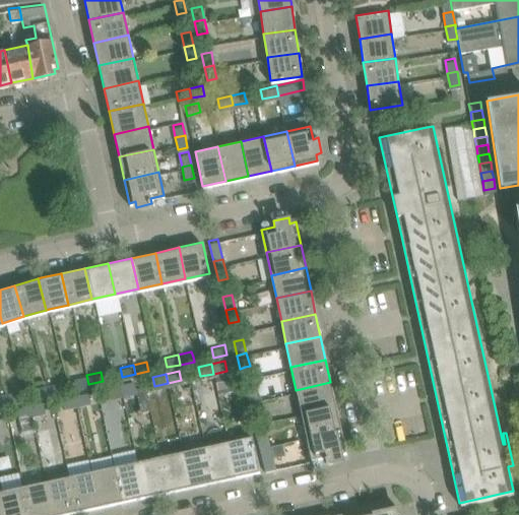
[(75,387),(88,384),(86,375),(73,378),(74,382),(75,387)]
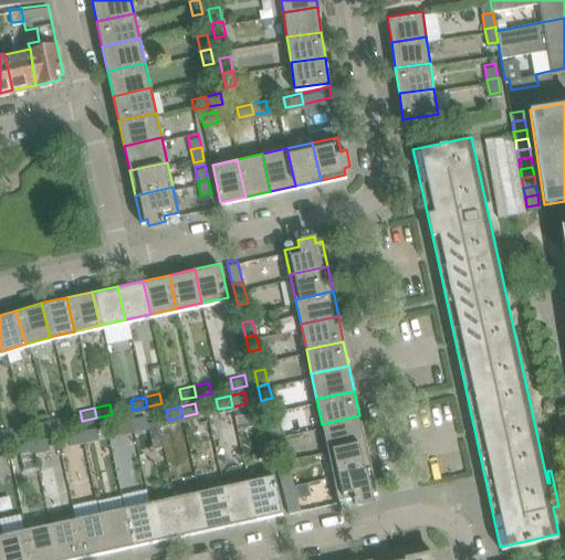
[(65,413),(51,416),(53,428),(67,424),(66,419),(65,413)]
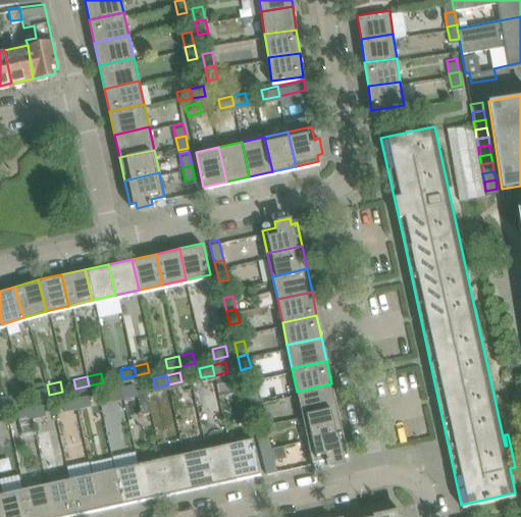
[(135,382),(121,385),(123,395),(137,392),(136,386),(135,382)]
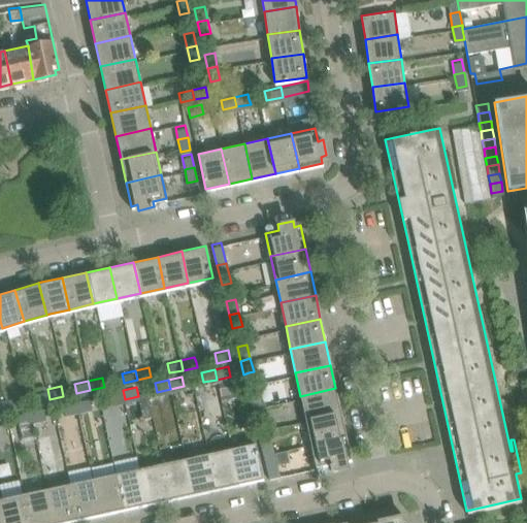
[(305,419),(340,412),(335,388),(300,396),(305,419)]
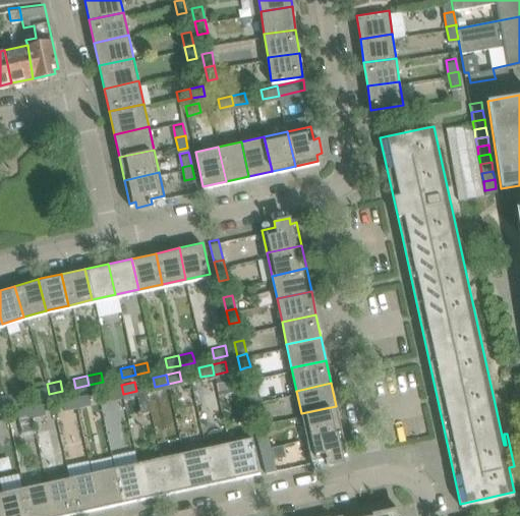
[(36,397),(49,394),(47,384),(34,387),(35,392),(36,397)]
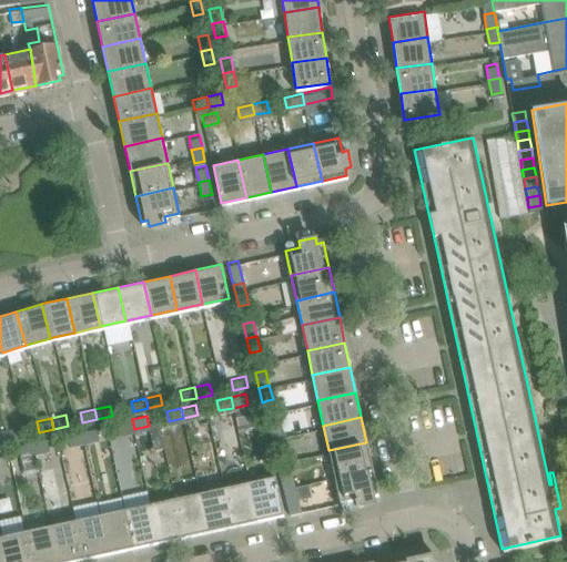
[(134,429),(132,419),(118,421),(120,432),(134,429)]
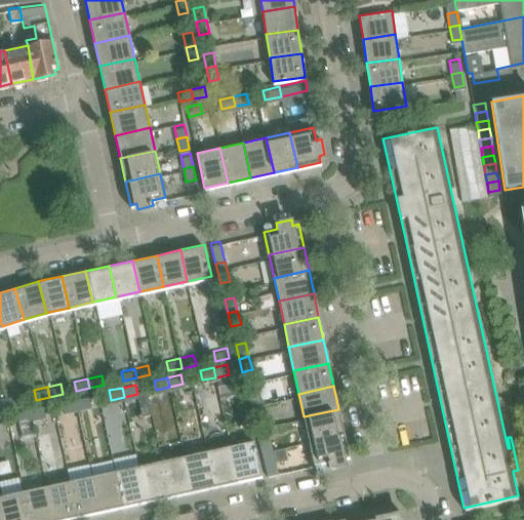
[(250,404),(259,402),(256,389),(251,390),(247,391),(250,404)]
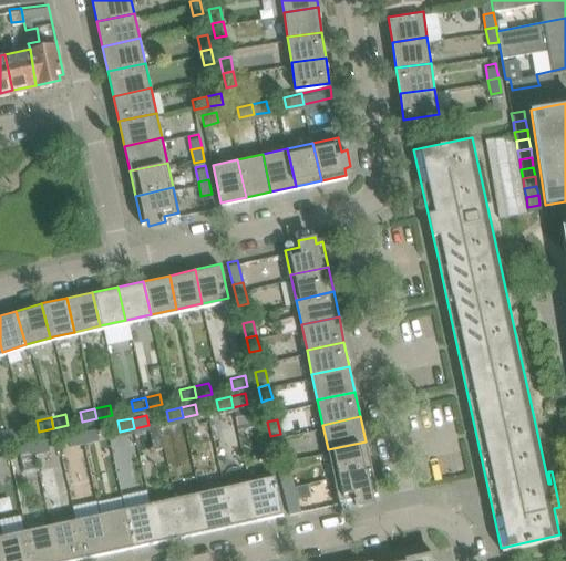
[(21,424),(7,427),(9,437),(23,435),(22,429),(21,424)]
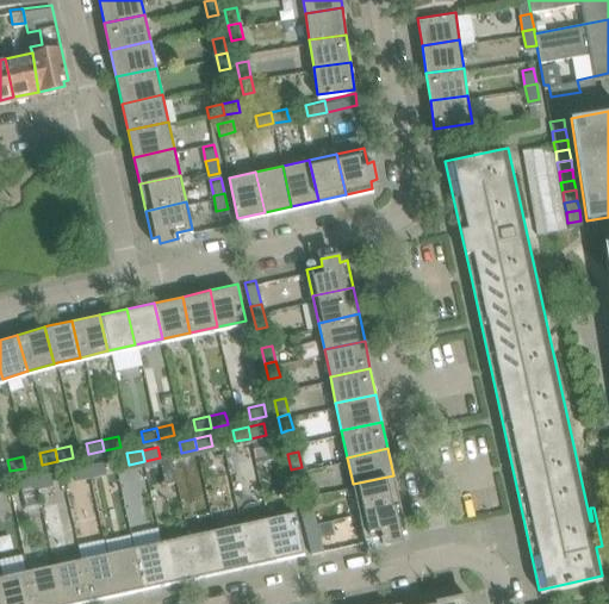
[(103,459),(87,461),(89,473),(105,469),(103,459)]
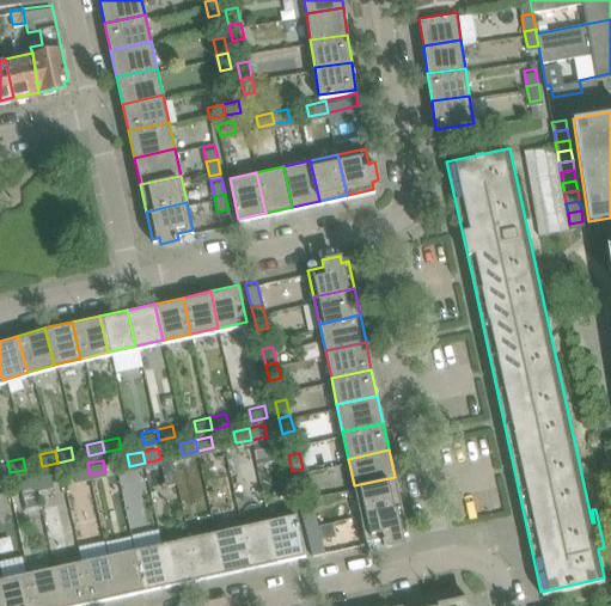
[(0,475),(10,472),(7,461),(0,463),(0,475)]
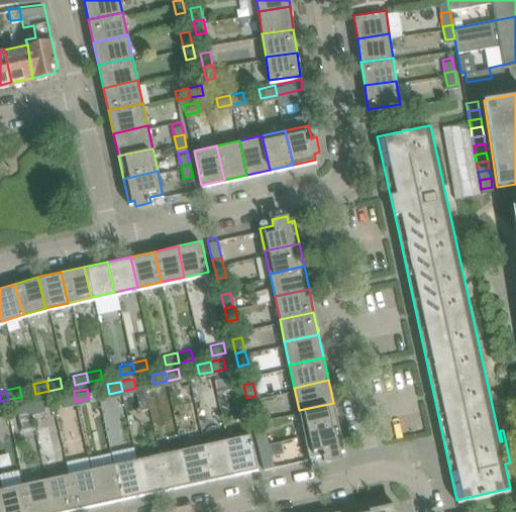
[(76,401),(74,391),(61,394),(62,399),(63,404),(76,401)]
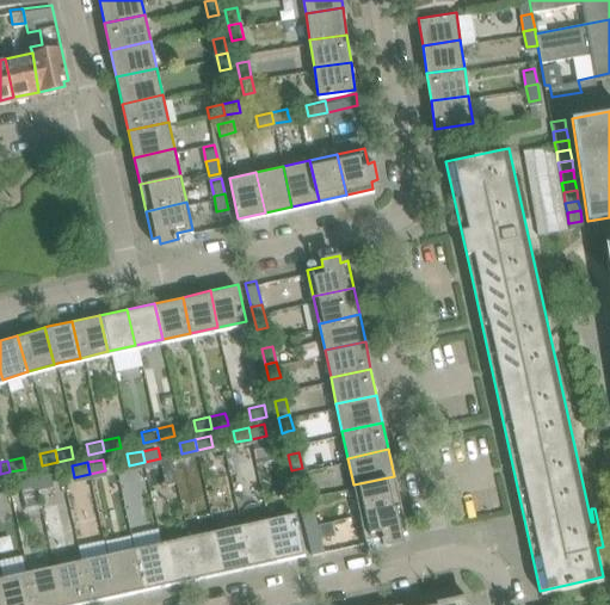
[(307,483),(302,468),(291,470),(295,486),(301,485),(307,483)]
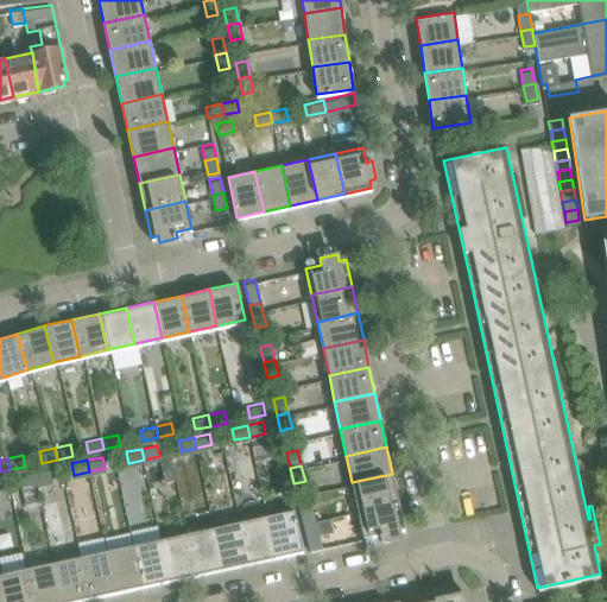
[(50,468),(35,471),(37,483),(52,480),(51,474),(50,468)]
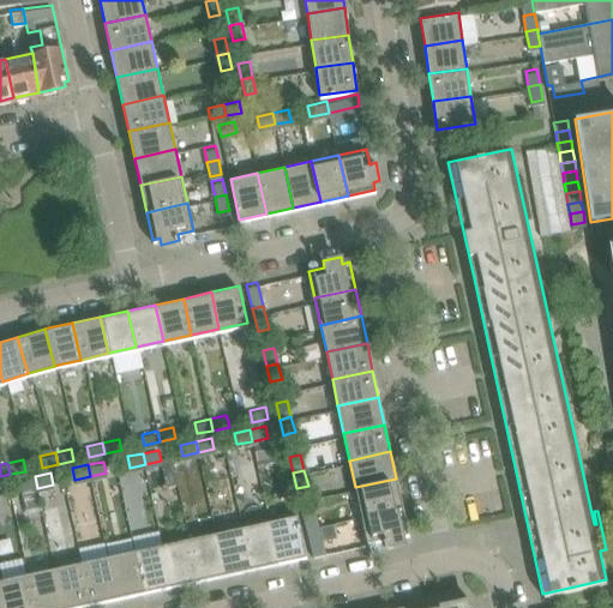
[(37,488),(35,476),(19,480),(20,486),(22,491),(37,488)]
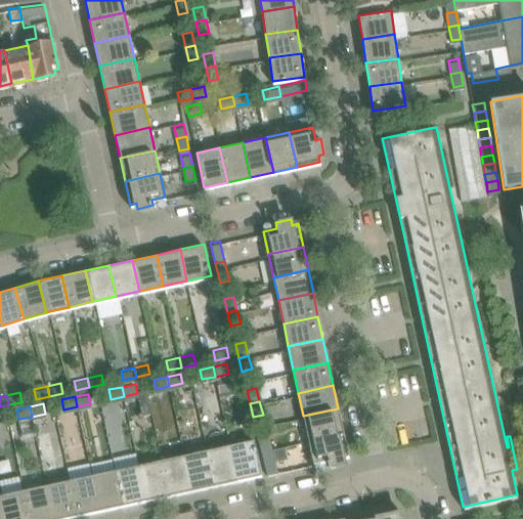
[(308,439),(343,431),(338,408),(303,416),(308,439)]
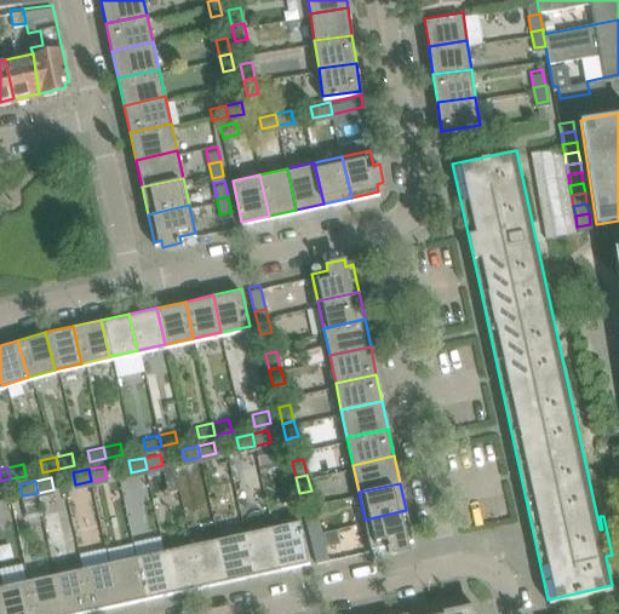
[(95,539),(97,556),(103,555),(93,485),(72,487),(79,541),(95,539)]
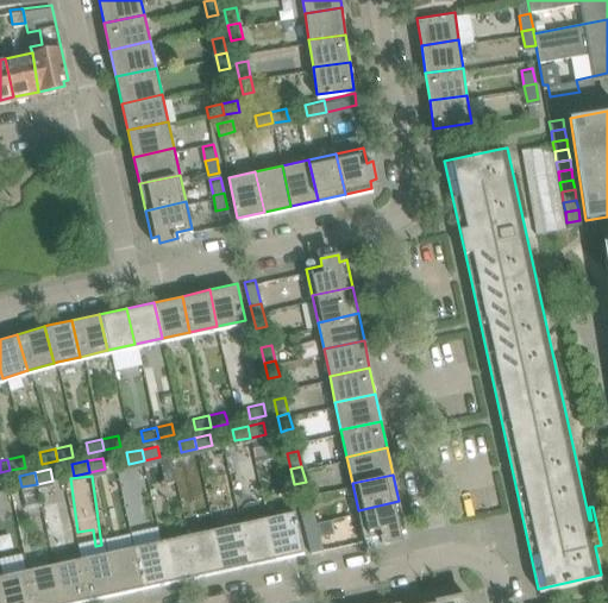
[(299,502),(305,526),(315,523),(309,500),(305,501),(299,502)]
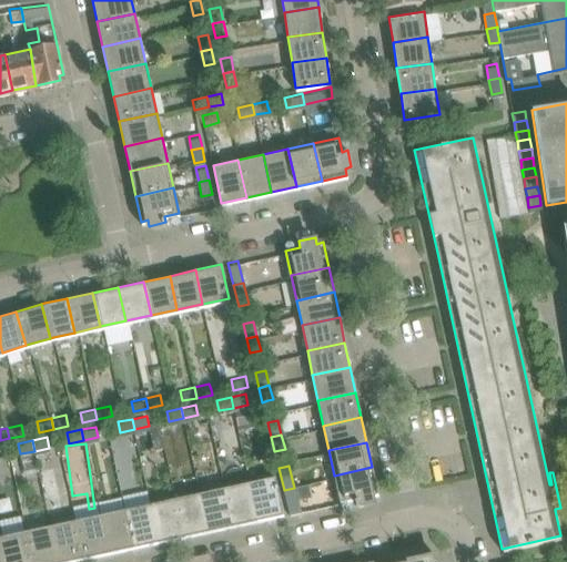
[(372,499),(371,493),(377,492),(372,467),(334,476),(340,500),(354,497),(355,503),(372,499)]
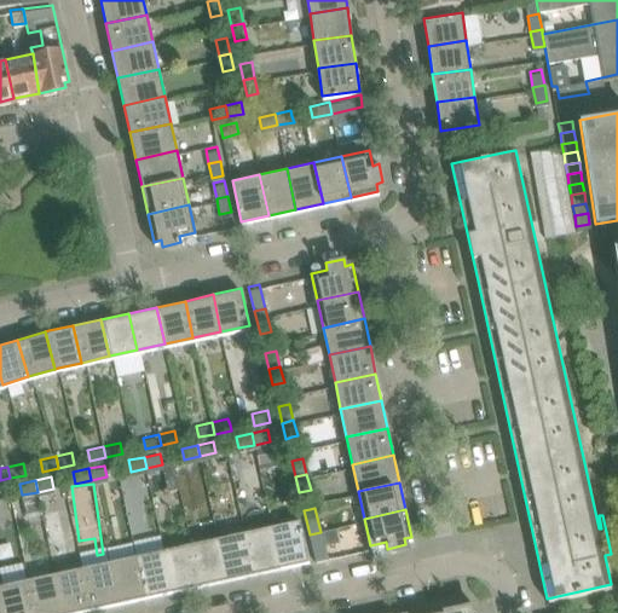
[(279,556),(281,565),(309,560),(299,518),(272,524),(279,556)]
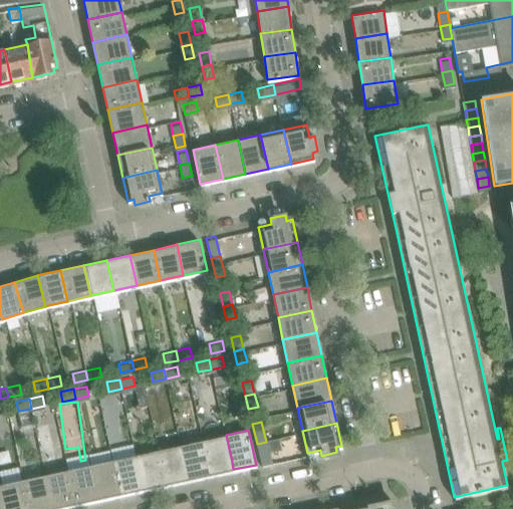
[(233,469),(232,462),(226,435),(203,440),(211,474),(233,469)]
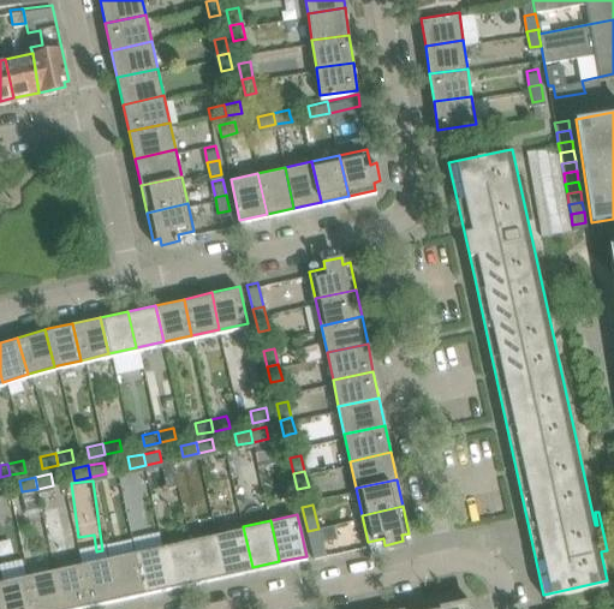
[(216,532),(220,553),(225,573),(252,567),(243,526),(216,532)]
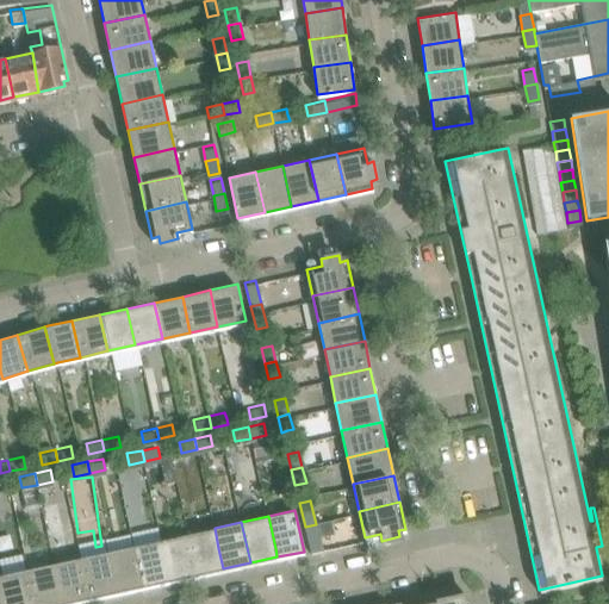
[(322,547),(316,524),(305,527),(311,550),(322,547)]
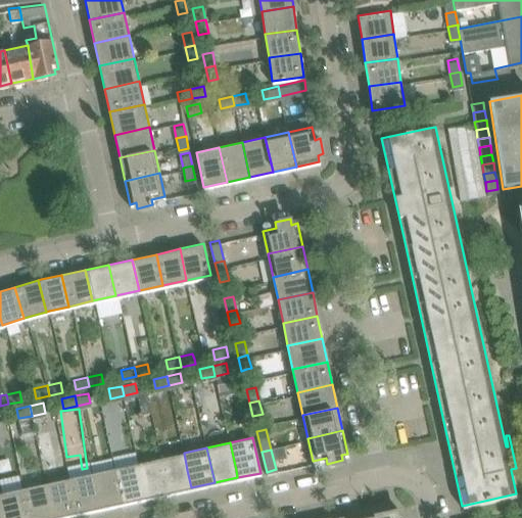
[(191,487),(187,470),(184,453),(160,458),(169,492),(191,487)]
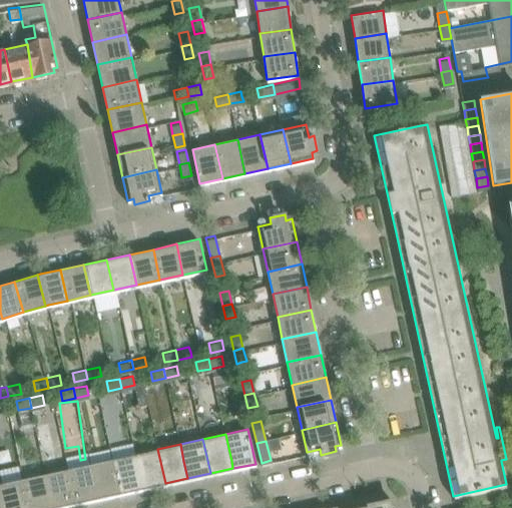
[(110,449),(88,454),(90,464),(97,498),(120,493),(112,459),(110,449)]
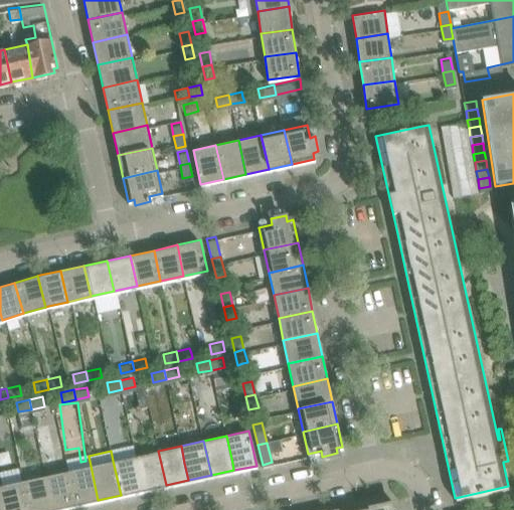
[(136,456),(137,463),(143,490),(150,489),(158,487),(166,485),(158,451),(136,456)]
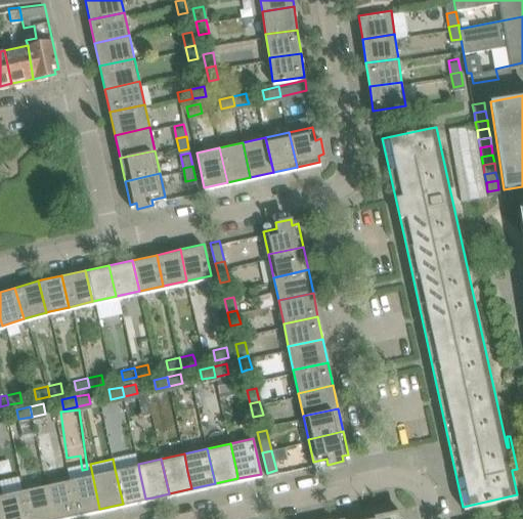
[(145,499),(139,471),(138,464),(115,469),(123,504),(145,499)]
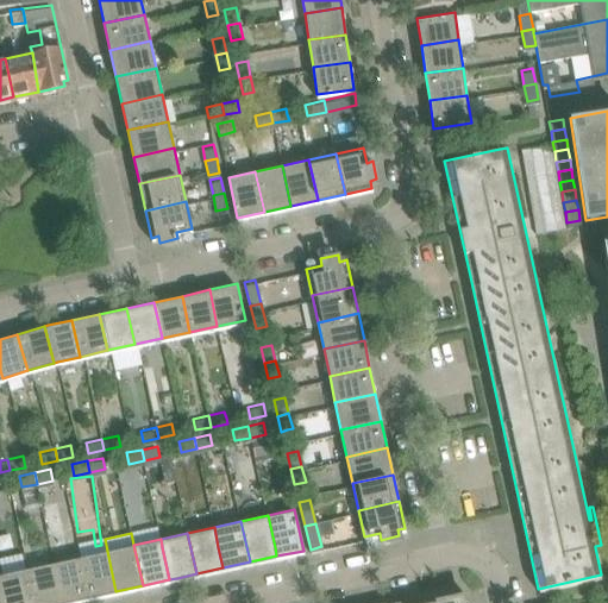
[(89,597),(116,591),(107,551),(80,557),(89,597)]
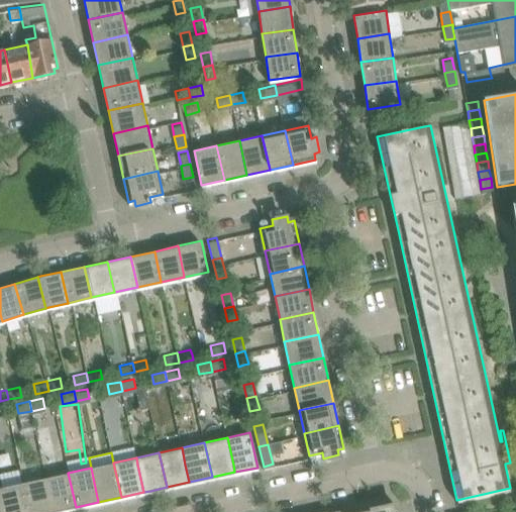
[(19,471),(0,474),(0,478),(2,487),(0,488),(5,511),(28,511),(22,483),(21,483),(19,471)]
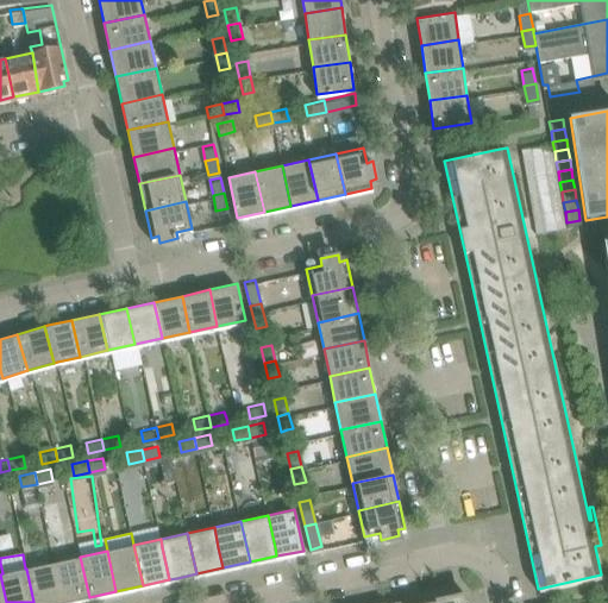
[(54,563),(62,602),(89,597),(80,557),(54,563)]
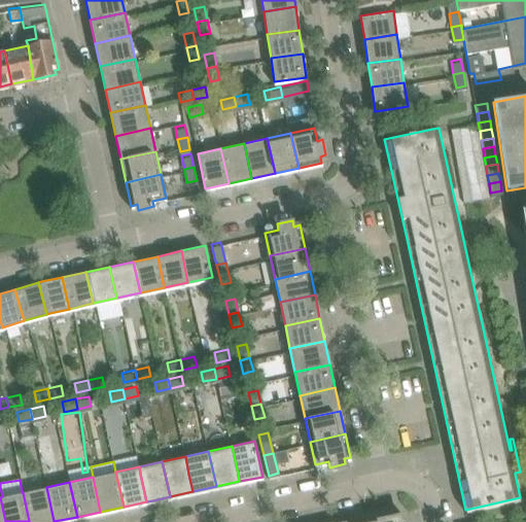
[(29,521),(51,521),(54,521),(46,487),(23,492),(29,521)]
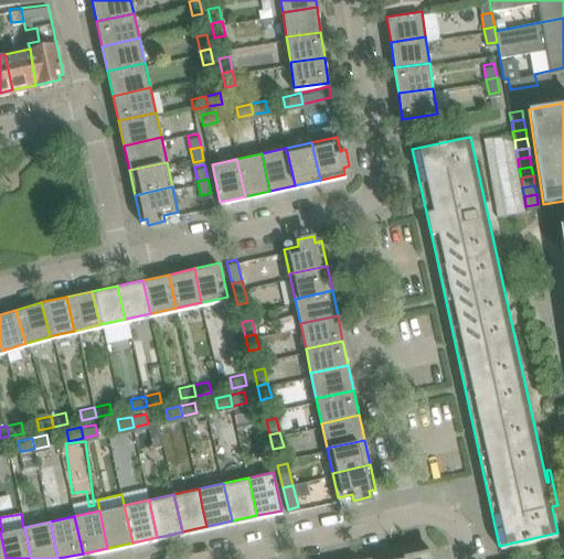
[(435,558),(434,550),(427,551),(426,545),(401,550),(403,558),(435,558)]
